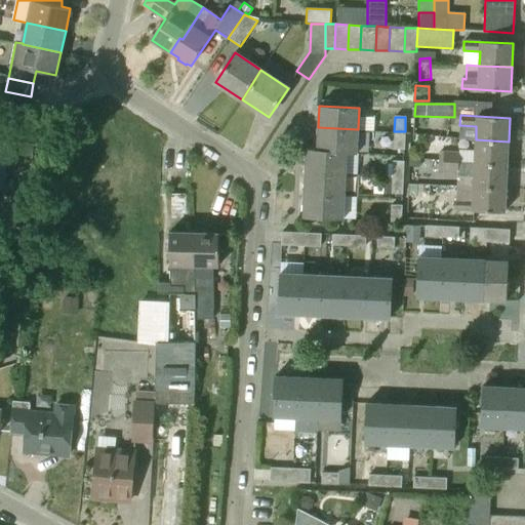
[(357,151),(358,129),(318,127),(317,150),(357,151)]
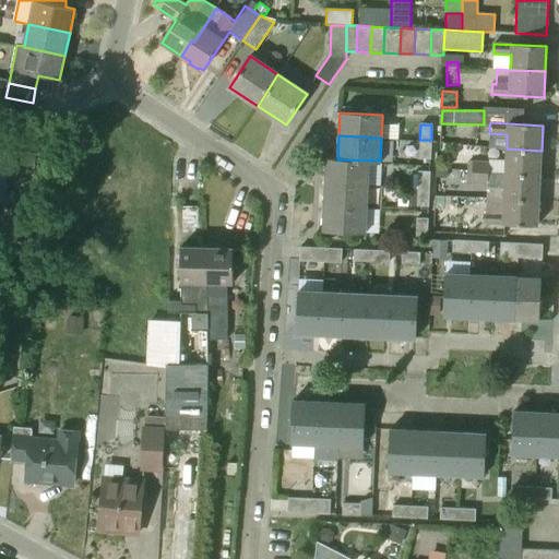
[(430,159),(431,140),(419,140),(419,159),(430,159)]
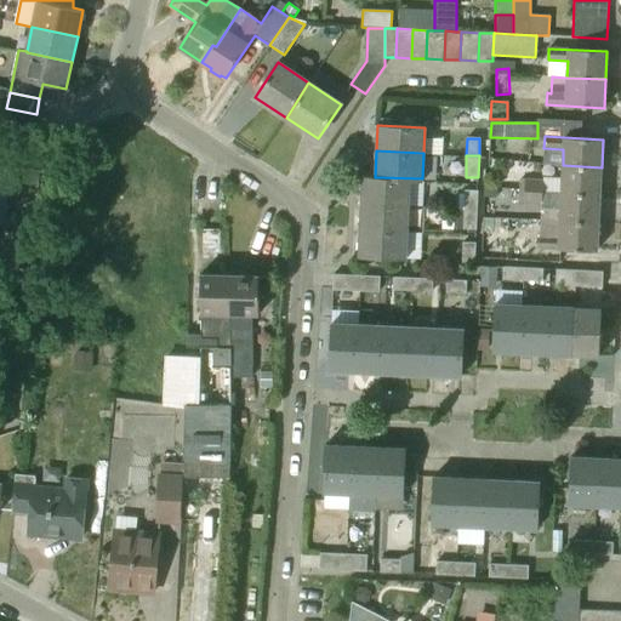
[(600,195),(602,167),(563,165),(543,165),(543,180),(542,193),(600,195)]
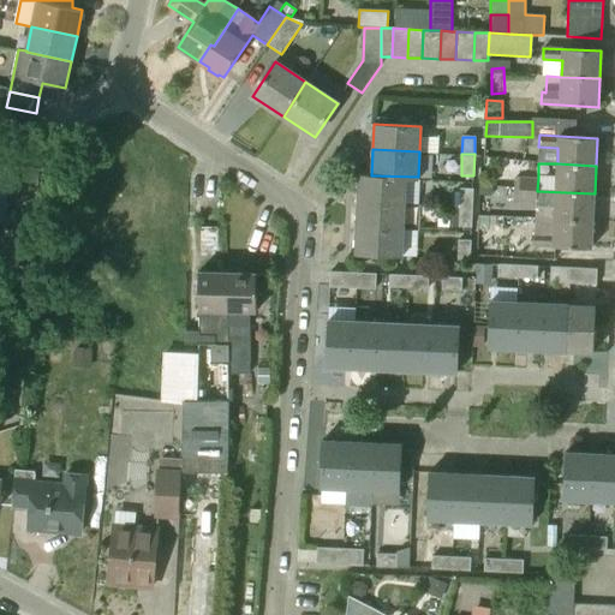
[(41,169),(19,167),(17,187),(40,190),(41,169)]
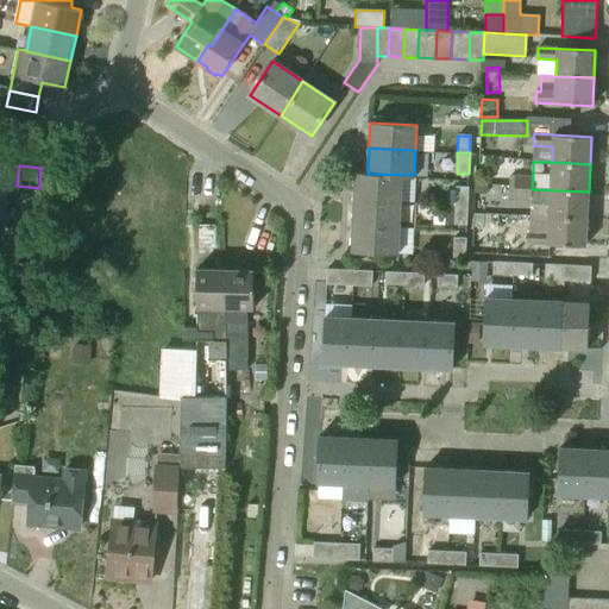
[(413,179),(414,175),(368,174),(356,173),(355,199),(401,201),(402,177),(413,179)]
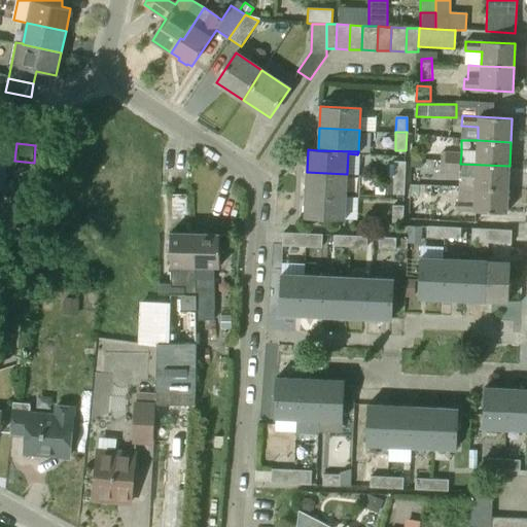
[(441,163),(460,164),(461,152),(442,151),(441,163)]
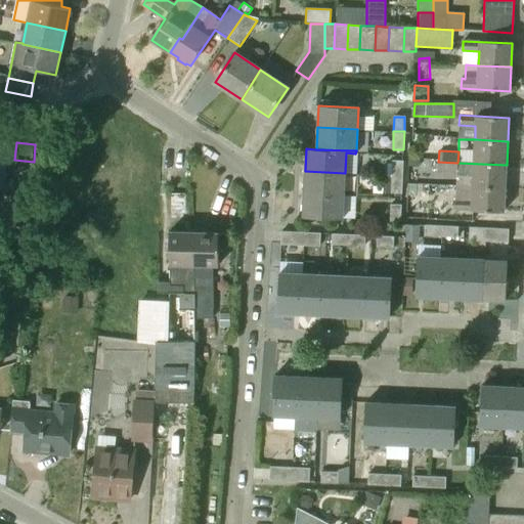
[(420,158),(408,157),(408,166),(420,166),(420,158)]
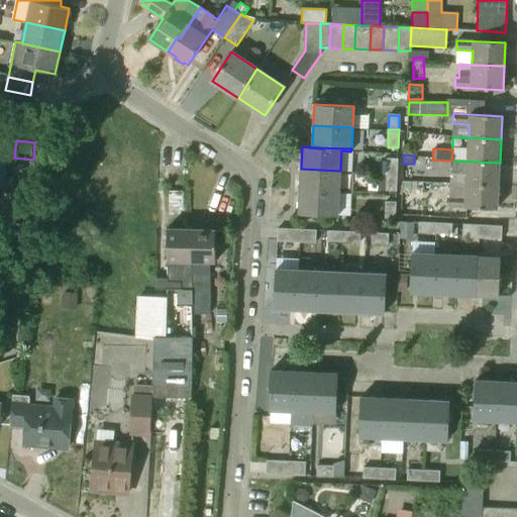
[(398,174),(398,159),(388,159),(387,174),(398,174)]
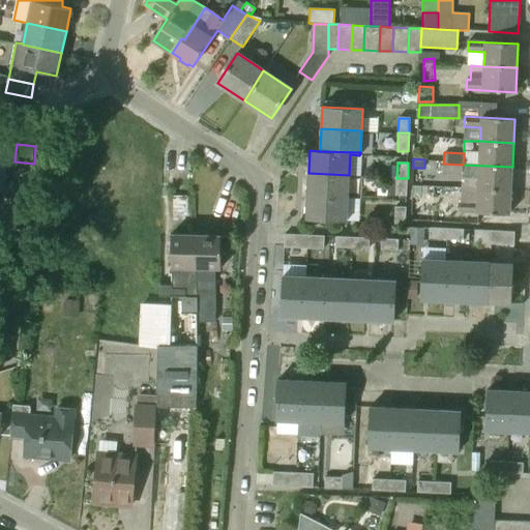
[(510,190),(512,167),(463,165),(443,164),(442,172),(447,172),(447,174),(463,174),(462,177),(478,178),(478,188),(510,190)]
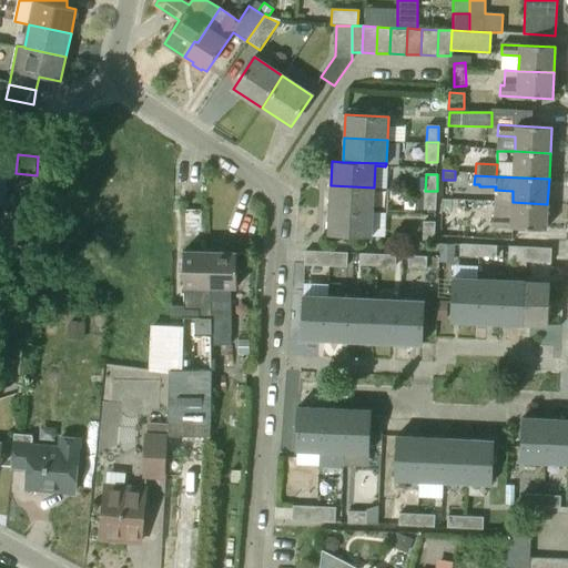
[(373,212),(374,188),(331,185),(330,210),(373,212)]
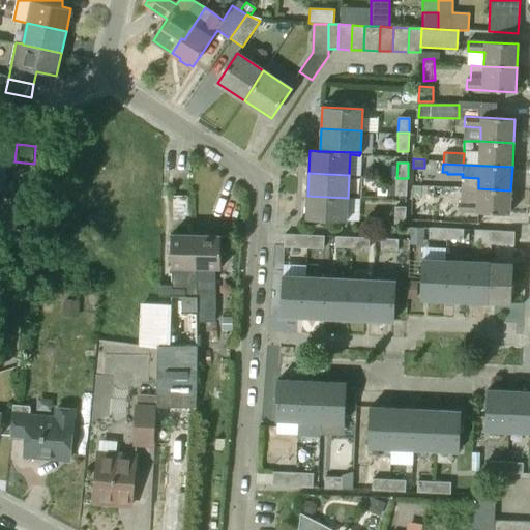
[(407,196),(408,178),(396,178),(395,196),(407,196)]
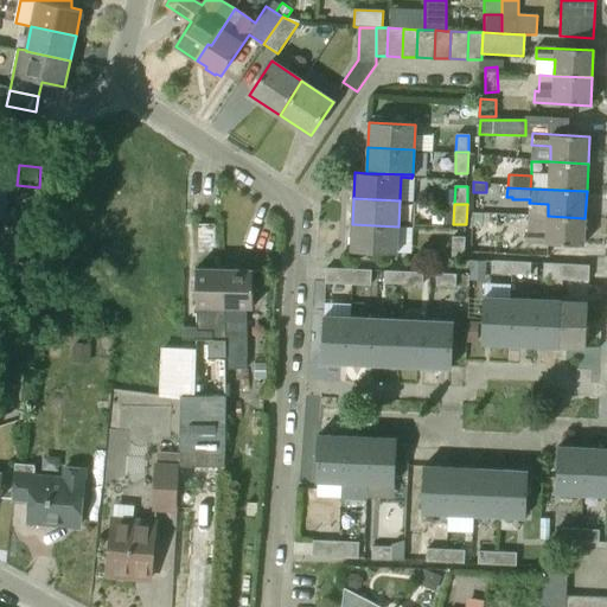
[(583,246),(585,218),(548,216),(547,232),(528,231),(528,243),(583,246)]
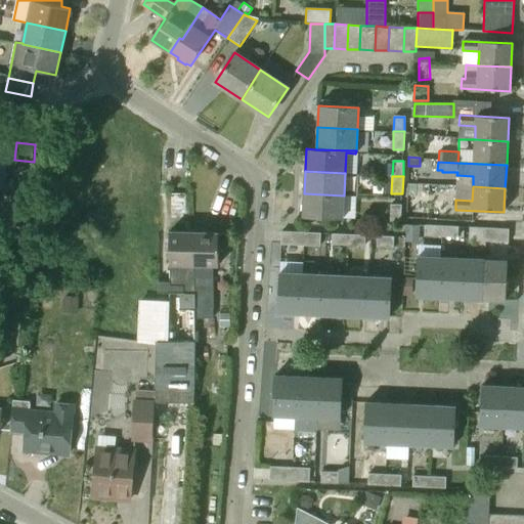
[(342,219),(344,195),(304,193),(303,217),(342,219)]
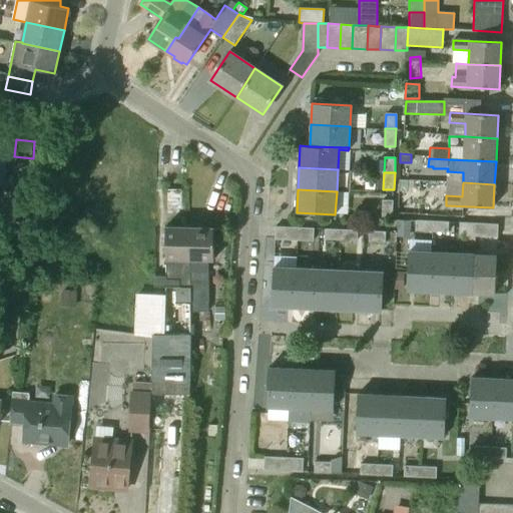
[(392,217),(393,201),(383,201),(382,217),(392,217)]
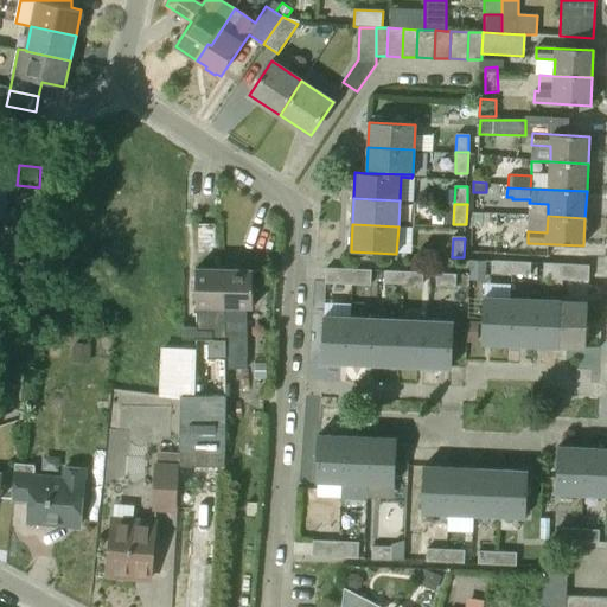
[(486,260),(471,260),(470,280),(485,281),(486,260)]
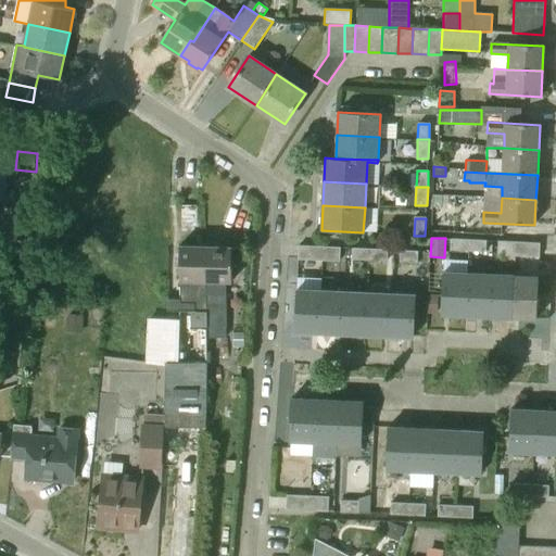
[(468,251),(469,240),(451,239),(451,250),(468,251)]
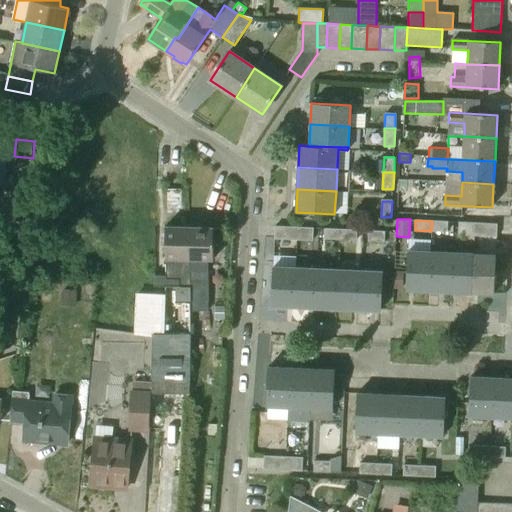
[(448,232),(448,221),(432,221),(431,231),(448,232)]
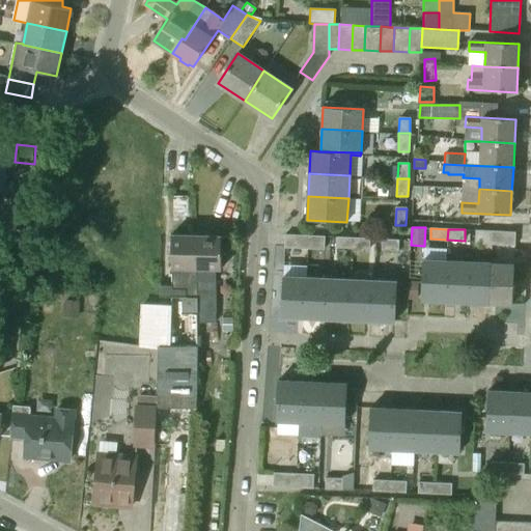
[(490,245),(490,231),(476,230),(475,244),(490,245)]
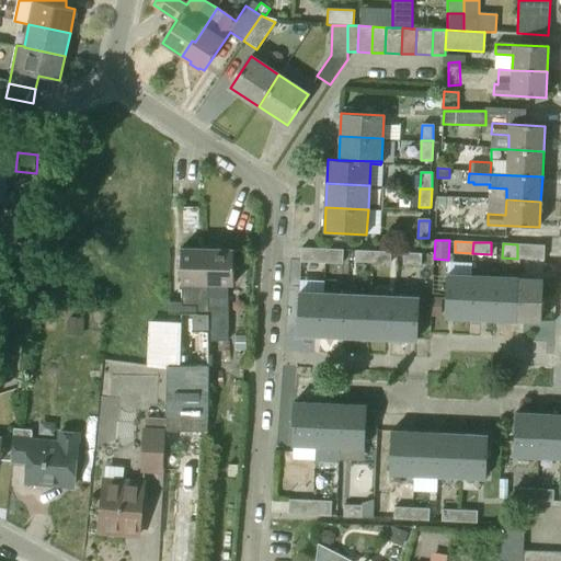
[(545,260),(545,245),(517,244),(517,259),(545,260)]
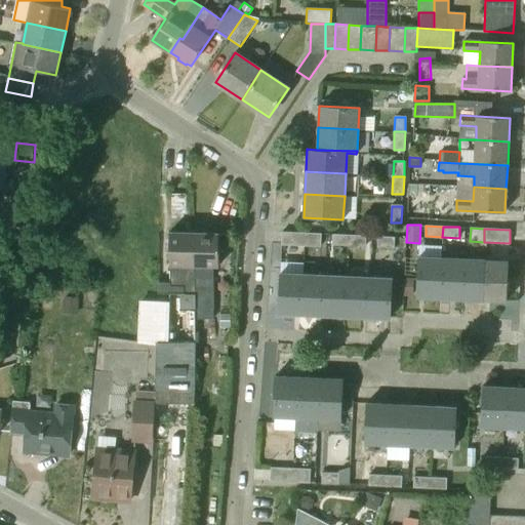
[(195,293),(195,233),(170,232),(170,285),(185,286),(185,293),(195,293)]
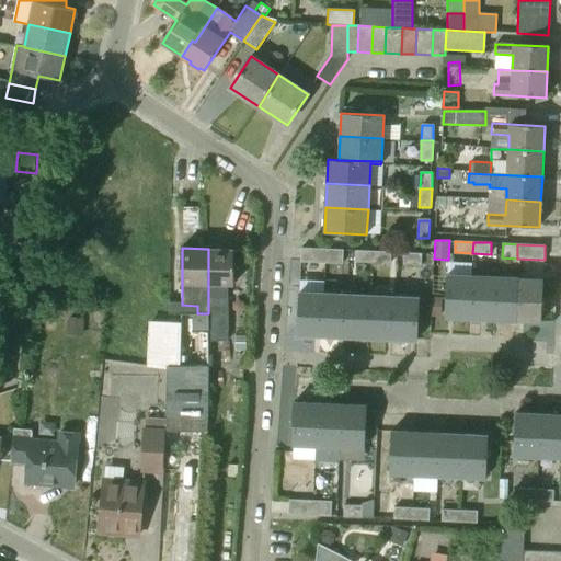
[(324,263),(325,249),(301,248),(301,262),(324,263)]
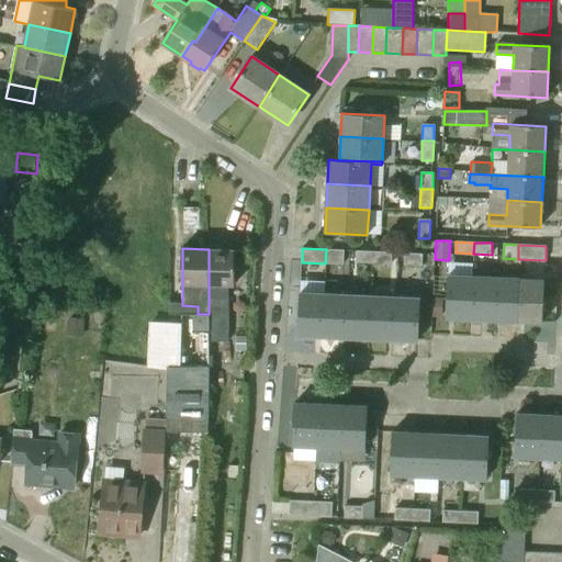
[(229,330),(228,285),(235,285),(234,249),(209,249),(209,314),(209,341),(228,341),(228,330),(229,330)]
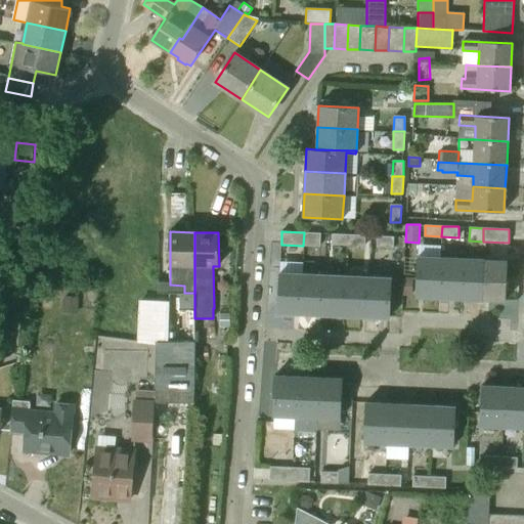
[(320,247),(320,233),(304,232),(303,246),(320,247)]
